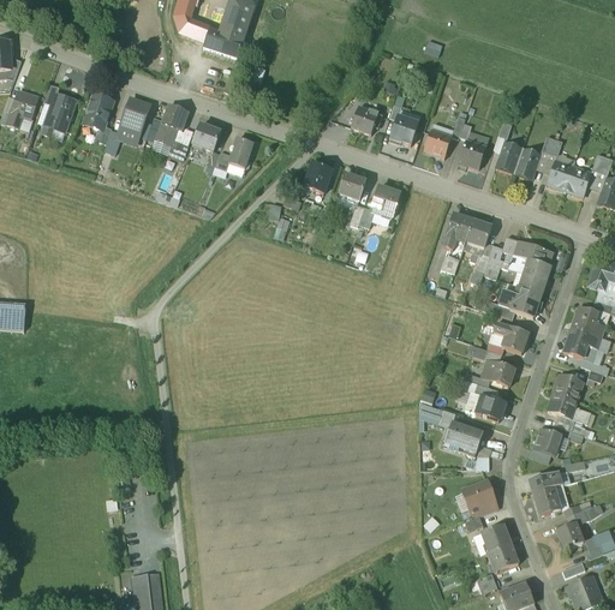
[(178,0),(174,15),(179,31),(193,36),(201,24),(187,19),(193,0),(178,0)]
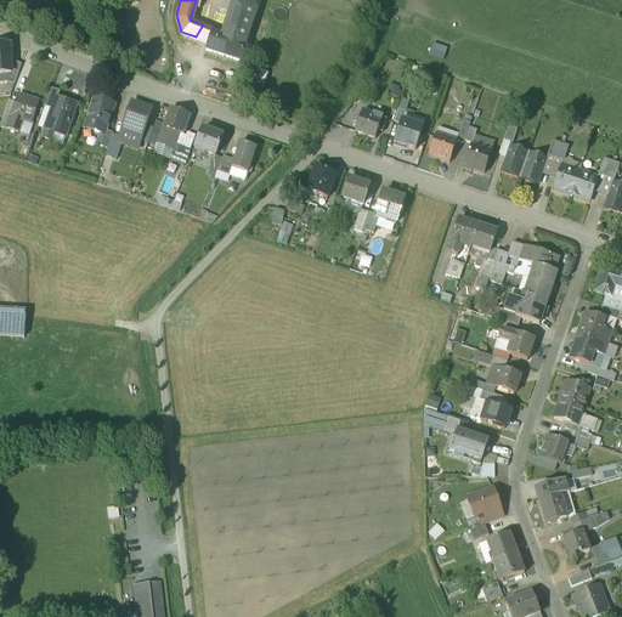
[(233,0),(224,30),(230,33),(246,39),(256,6),(254,1),(250,0),(233,0)]
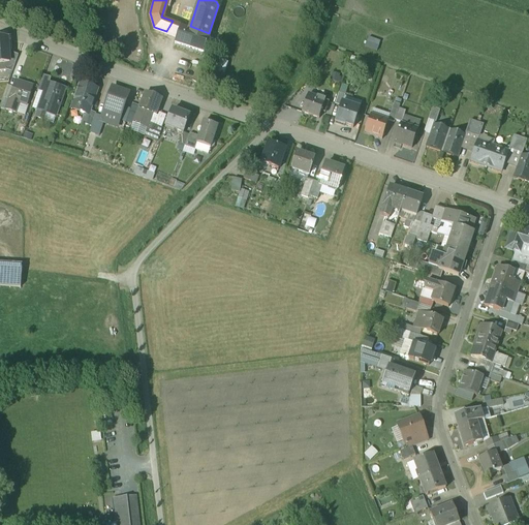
[(180,23),(173,21),(166,31),(176,35),(180,23)]
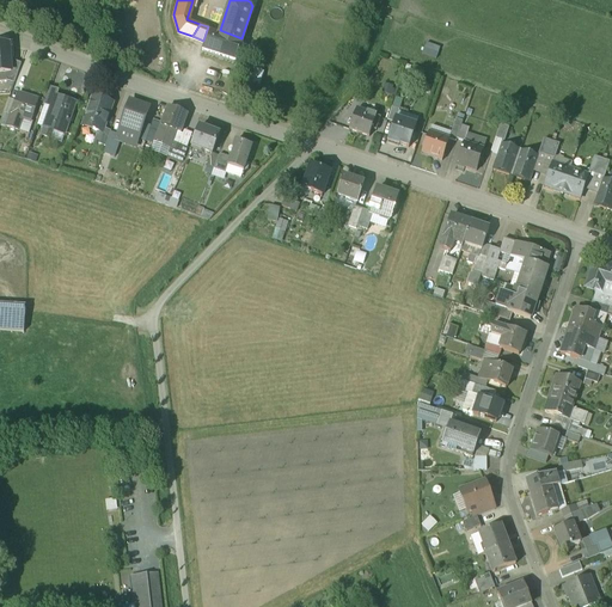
[(220,30),(208,26),(203,41),(202,46),(220,50),(226,32),(220,30)]
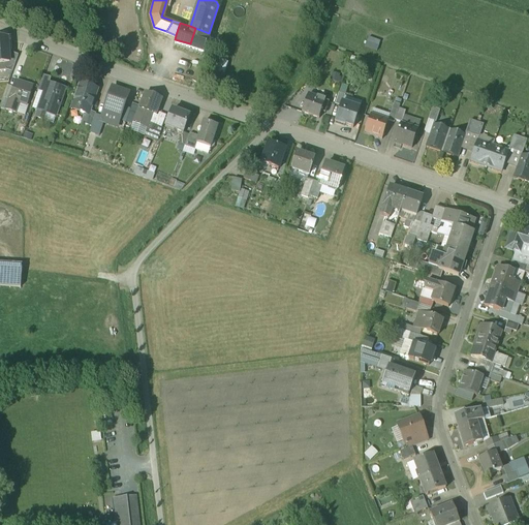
[(209,33),(195,28),(190,43),(204,49),(210,33),(209,33)]
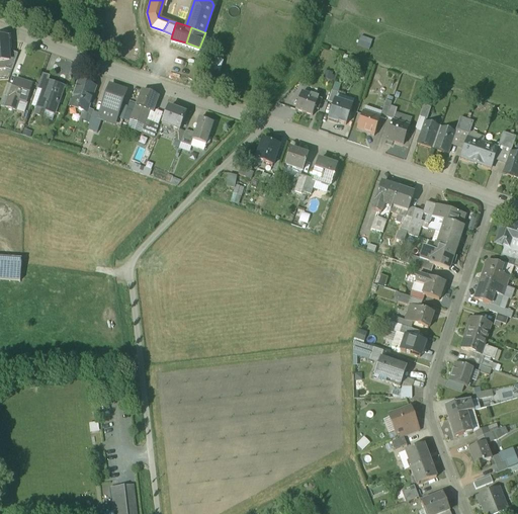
[(7,33),(0,33),(0,58),(9,57),(8,47),(7,33)]
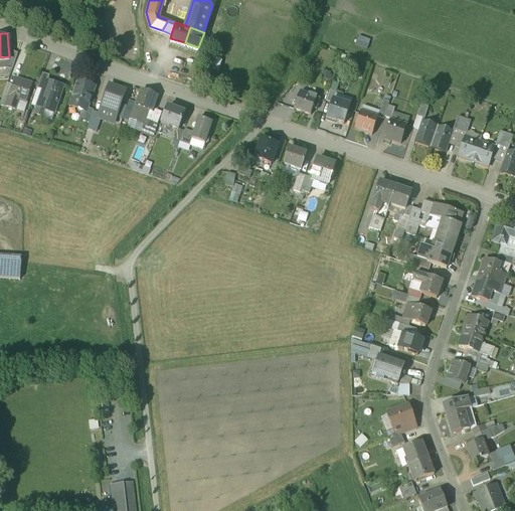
[(0,57),(0,64),(6,64),(11,66),(17,50),(8,46),(9,56),(0,57)]
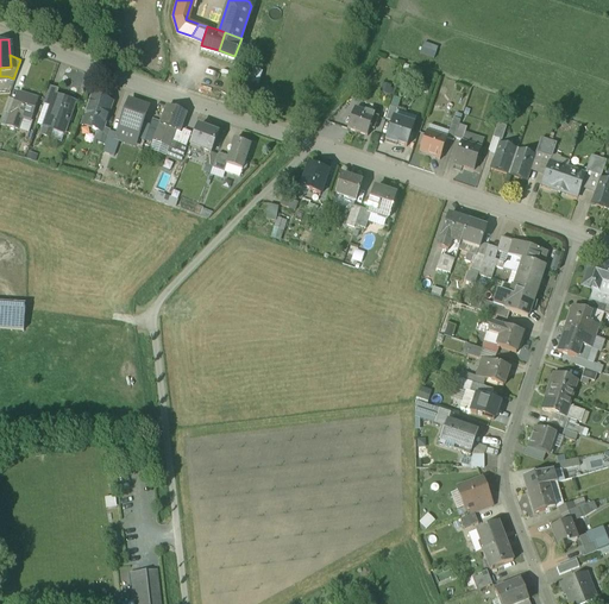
[(380,89),(388,90),(390,82),(382,80),(380,89)]
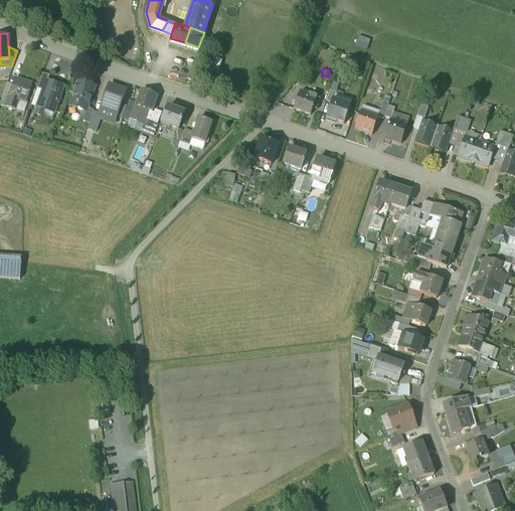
[(48,73),(42,71),(37,84),(43,87),(46,77),(48,73)]
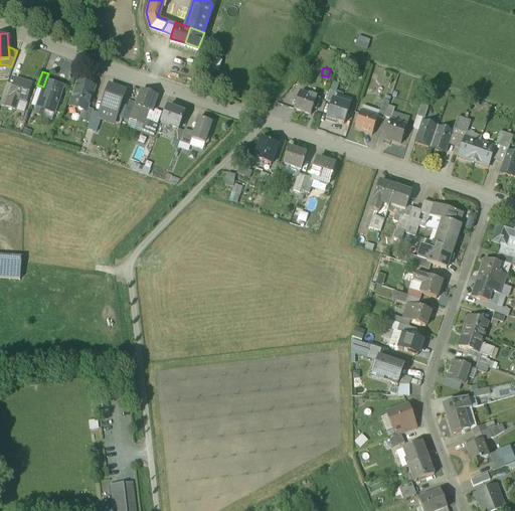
[(32,81),(15,75),(9,94),(5,104),(15,107),(19,97),(26,100),(32,81)]
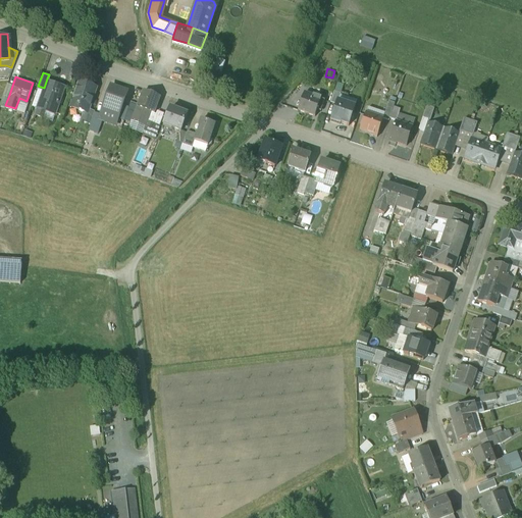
[(47,79),(44,88),(38,106),(55,112),(64,85),(47,79)]
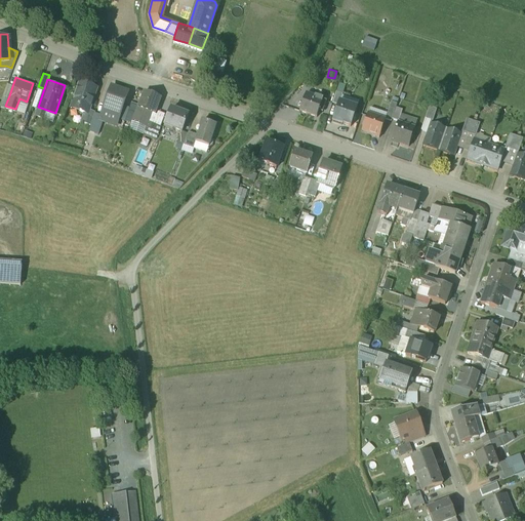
[(97,86),(80,80),(71,106),(85,111),(88,112),(89,109),(97,86)]
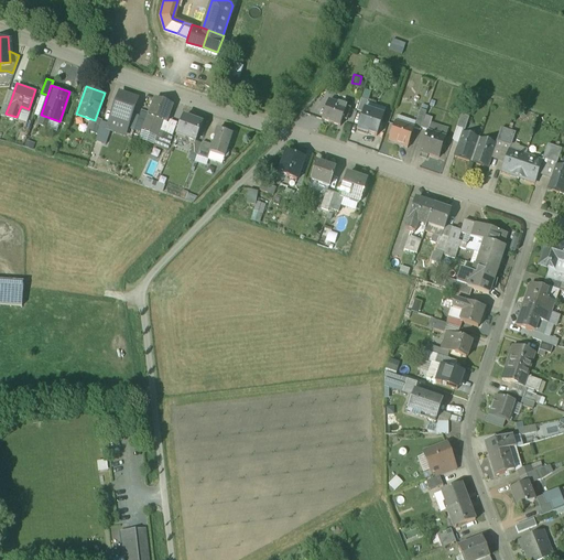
[(364,87),(361,95),(367,97),(370,89),(364,87)]
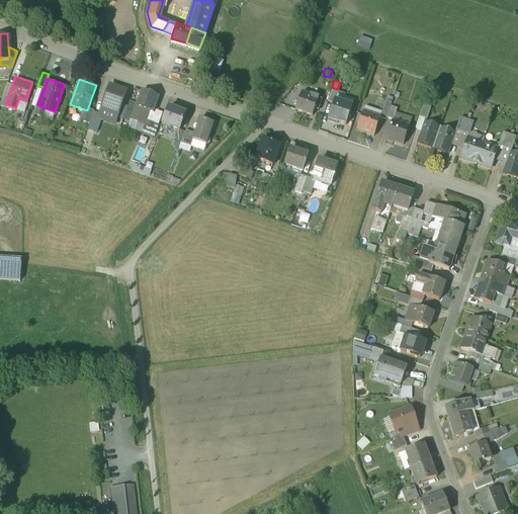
[(108,83),(100,108),(117,113),(121,102),(126,89),(108,83)]
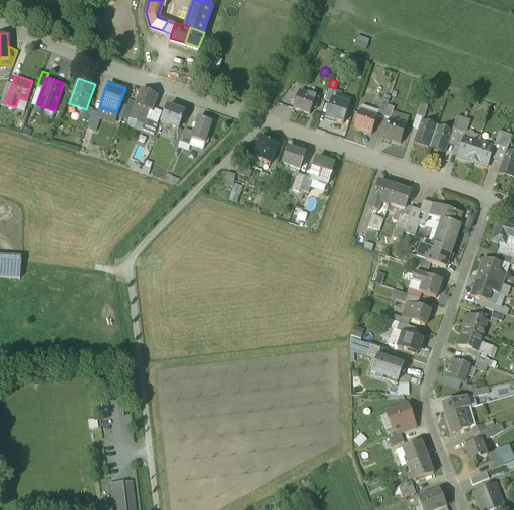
[(334,88),(329,86),(325,98),(330,99),(332,96),(335,88),(334,88)]
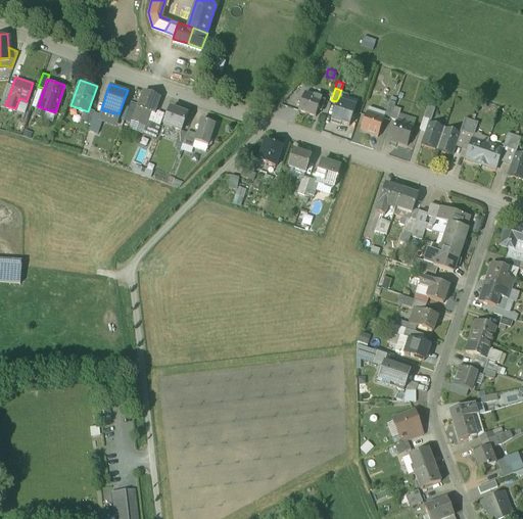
[(160,95),(144,89),(138,104),(147,108),(154,110),(160,95)]
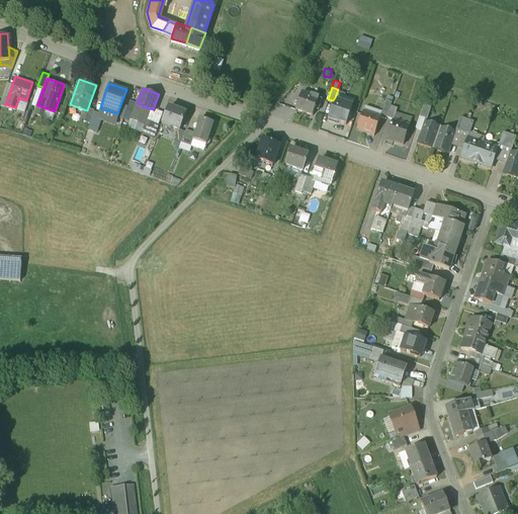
[(321,96),(301,89),(294,106),(312,112),(314,106),(317,107),(321,96)]
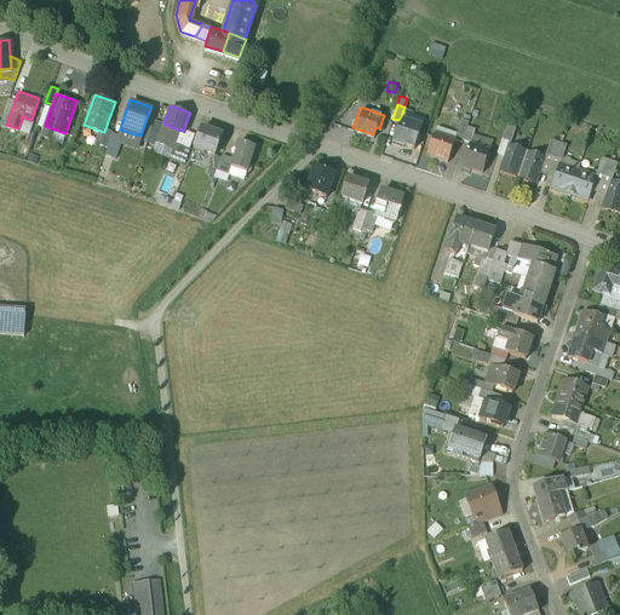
[(11,113),(4,110),(0,120),(0,122),(6,125),(11,113)]
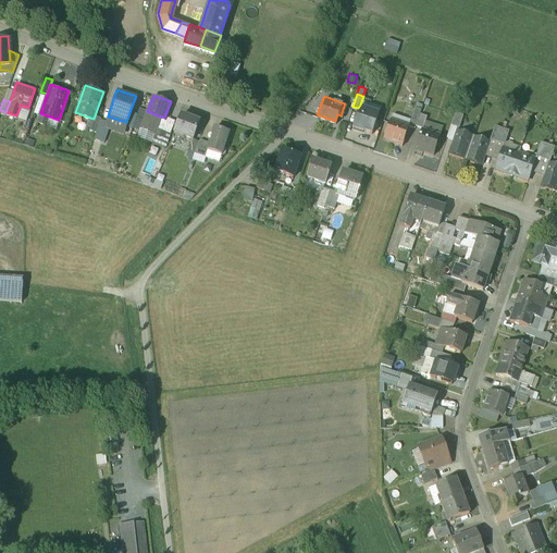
[(360,105),(358,108),(353,126),(362,130),(363,128),(372,131),(379,111),(360,105)]
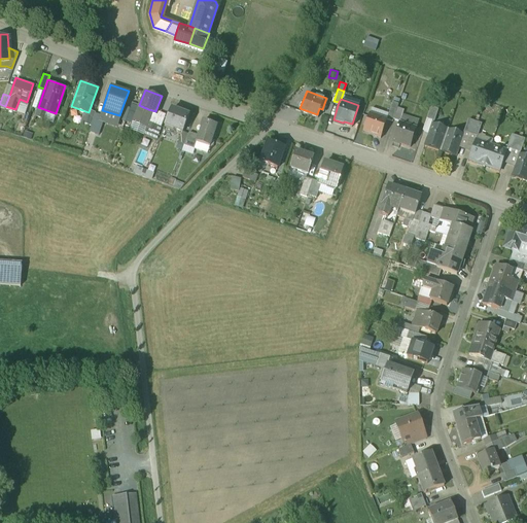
[(397,105),(391,103),(387,114),(393,116),(397,105)]
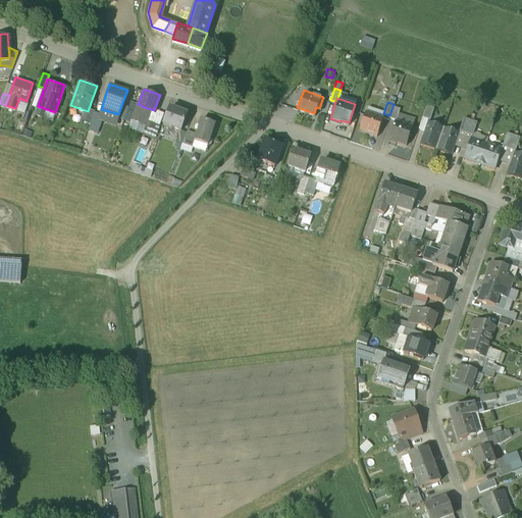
[(434,105),(426,102),(422,114),(429,117),(434,105)]
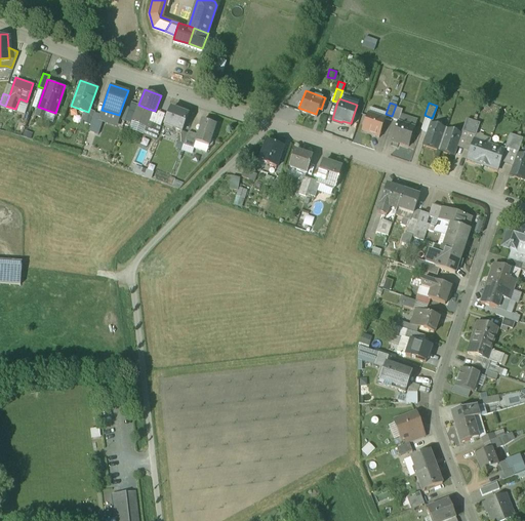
[(123,104),(119,115),(125,117),(129,106),(123,104)]
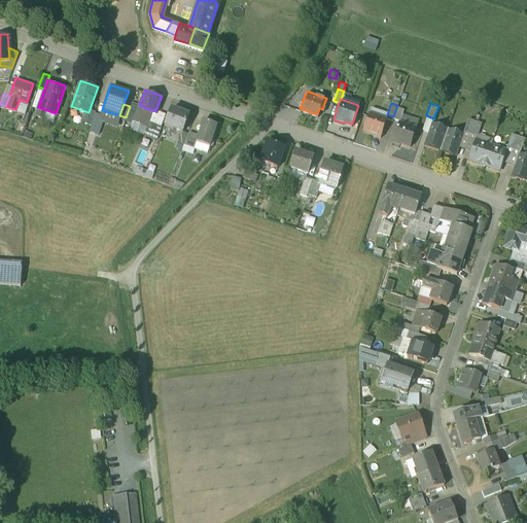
[(148,109),(139,105),(134,116),(143,119),(143,120),(148,109)]
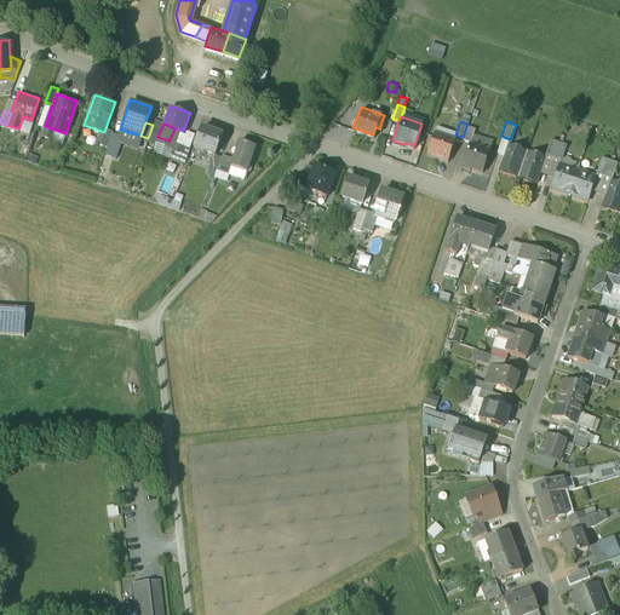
[(475,126),(468,124),(463,137),(470,139),(472,132),(475,126)]
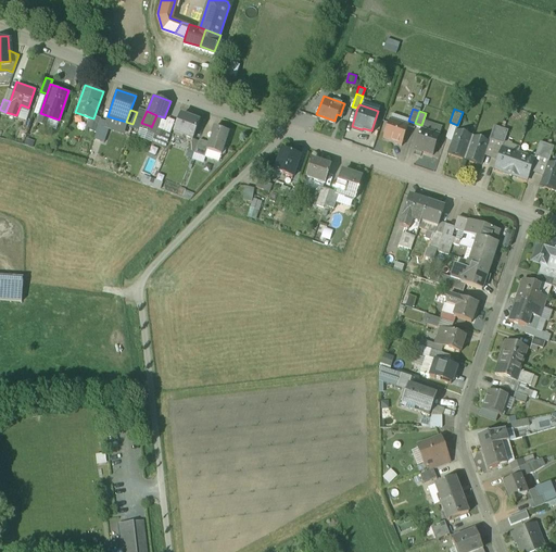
[(199,120),(180,112),(174,129),(184,133),(192,137),(199,120)]
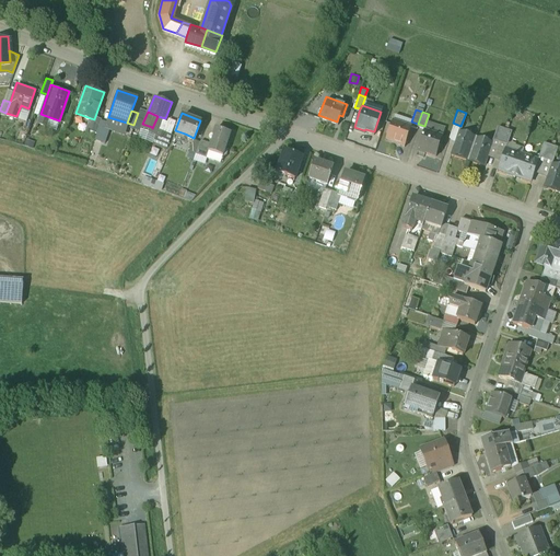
[(95,116),(94,119),(91,118),(88,128),(96,131),(101,118),(95,116)]
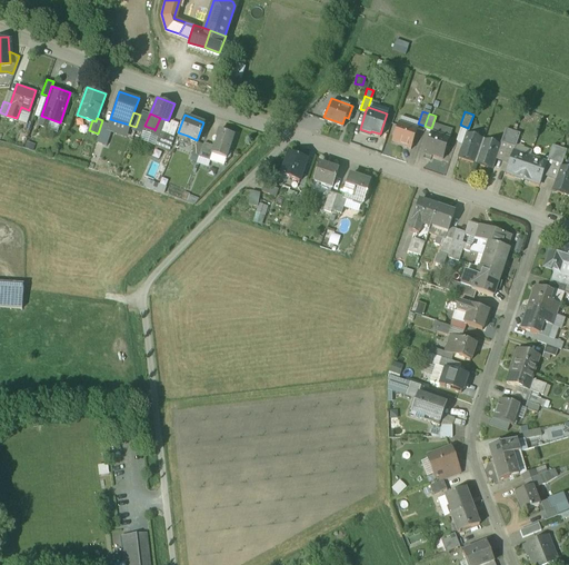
[(109,122),(102,120),(98,134),(97,139),(107,142),(112,128),(108,127),(109,122)]
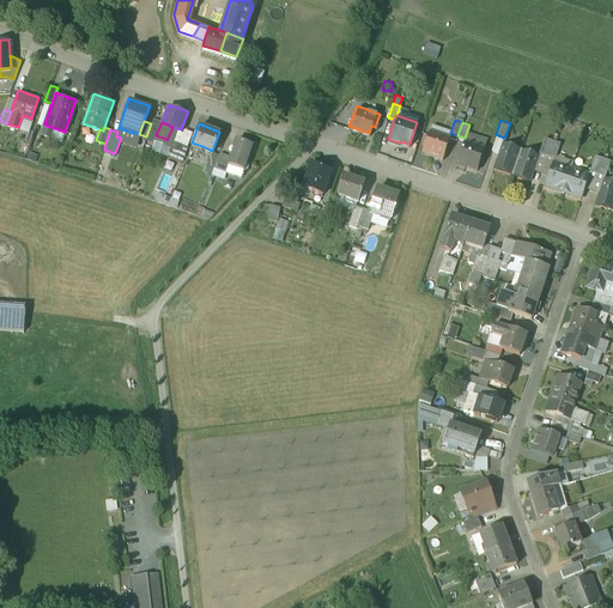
[(449,137),(430,129),(423,150),(435,153),(435,154),(443,157),(450,137),(449,135),(449,137)]
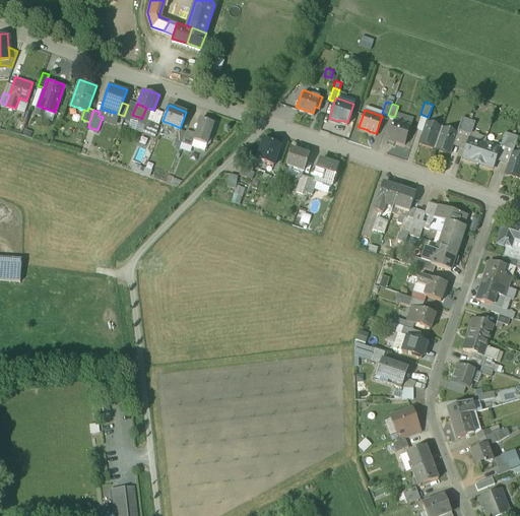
[(412,117),(396,111),(394,117),(393,119),(411,124),(412,117)]
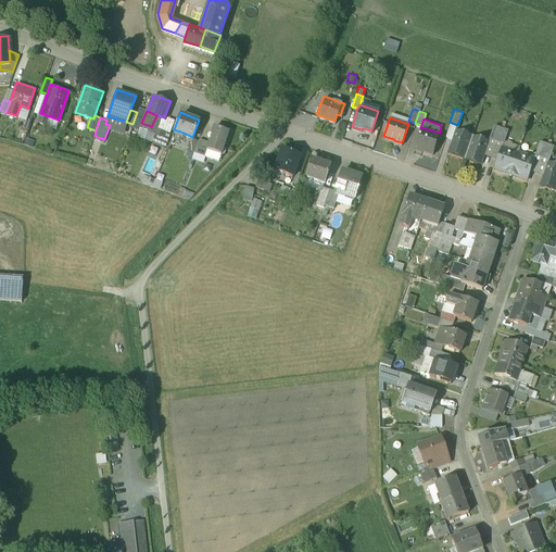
[(493,123),(489,136),(496,138),(501,125),(493,123)]
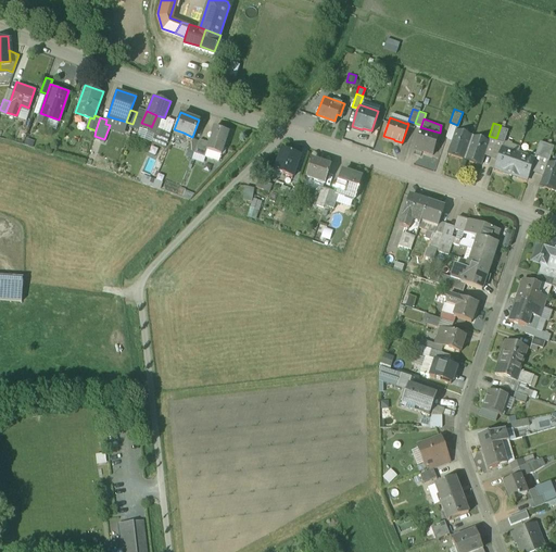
[(151,126),(142,124),(140,129),(151,133),(152,130),(150,129),(151,126)]
